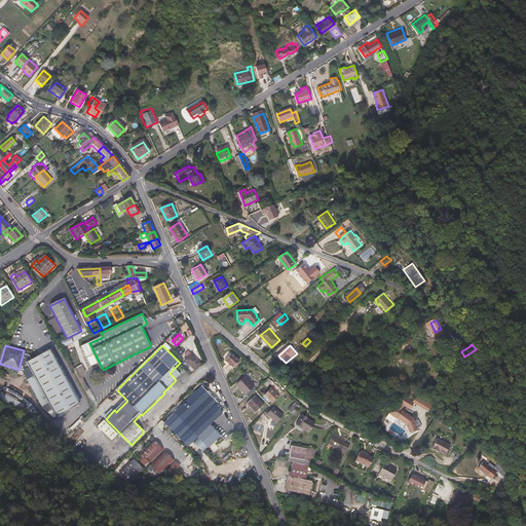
[(72,389),(50,350),(36,359),(27,364),(57,417),(58,418),(73,409),(80,405),(72,389)]
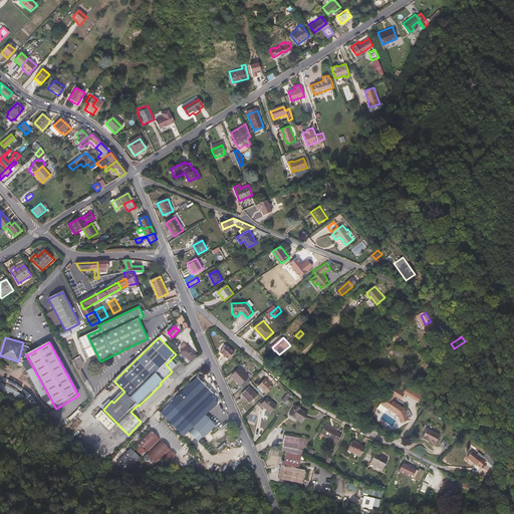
[(197,355),(189,347),(184,343),(182,346),(184,348),(182,350),(183,351),(182,352),(192,361),(197,355)]
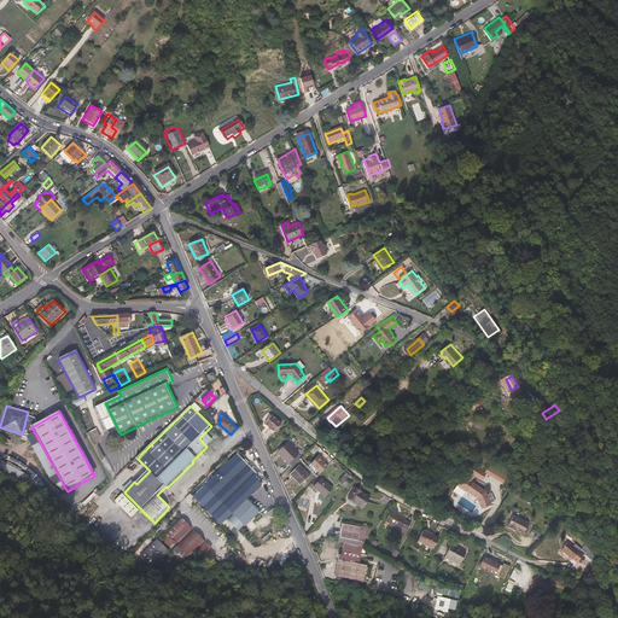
[(277,431),(284,423),(274,414),(267,423),(277,431)]
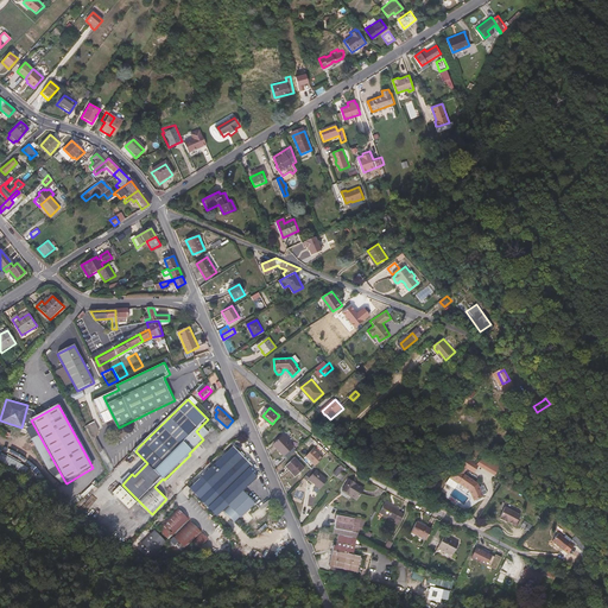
[(298,450),(285,436),(276,445),(289,460),(298,450)]
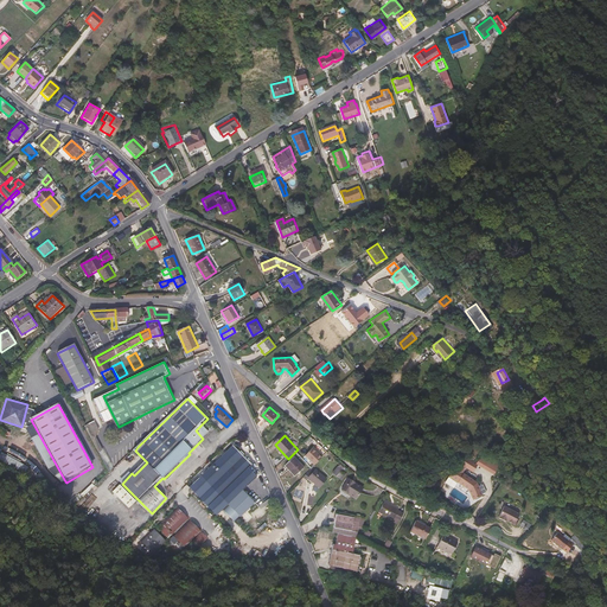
[(253,483),(260,477),(251,468),(254,466),(235,446),(203,478),(192,487),(219,516),(221,513),(232,526),(264,496),(253,483)]
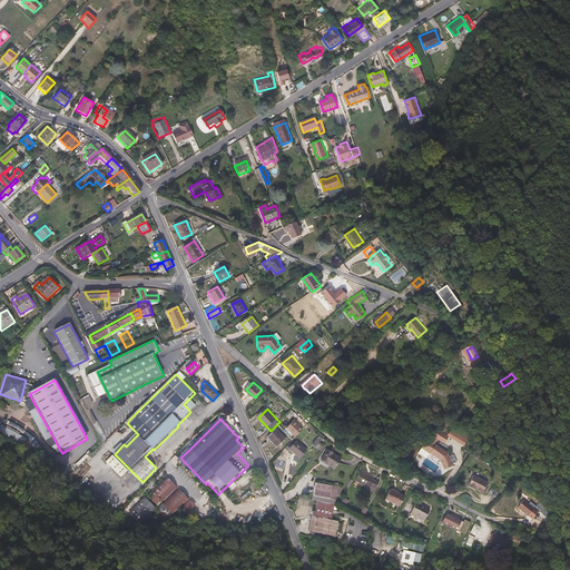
[(559,430),(556,424),(548,429),(552,436),(557,434),(556,433),(559,430)]
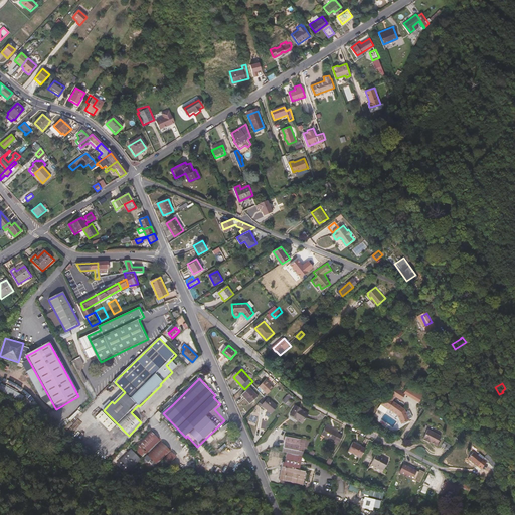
[(260,397),(251,387),(243,395),(251,404),(260,397)]
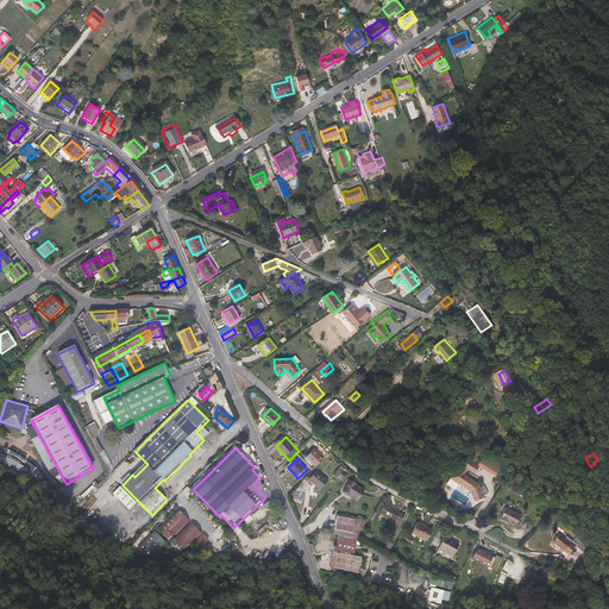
[(464,475),(468,470),(469,471),(475,475),(479,468),(472,462),(465,458),(450,478),(457,483),(459,484),(465,476),(464,475)]
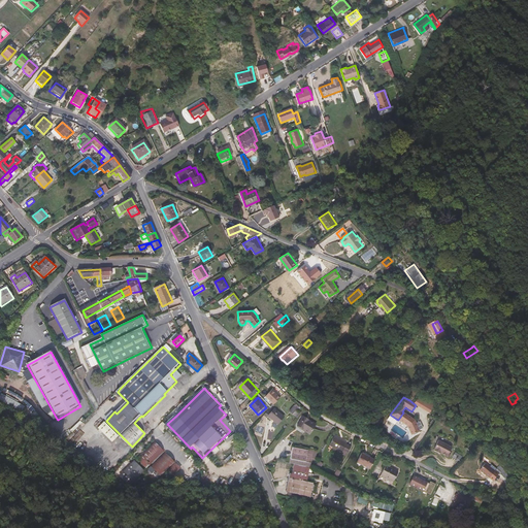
[(295,414),(301,406),(297,404),(292,410),(295,414)]
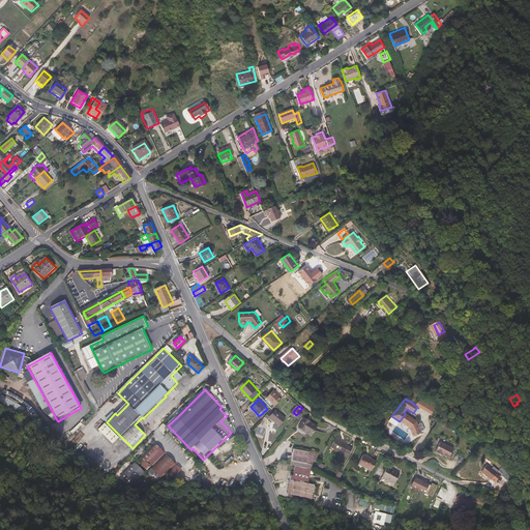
[(287,419),(275,408),(268,415),(280,427),(287,419)]
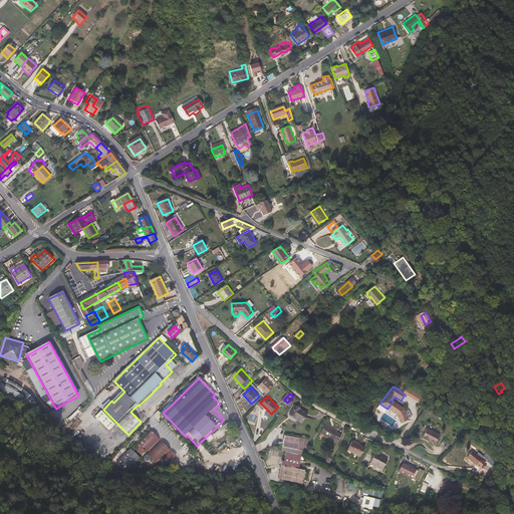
[(107,399),(100,407),(102,409),(109,401),(107,399)]
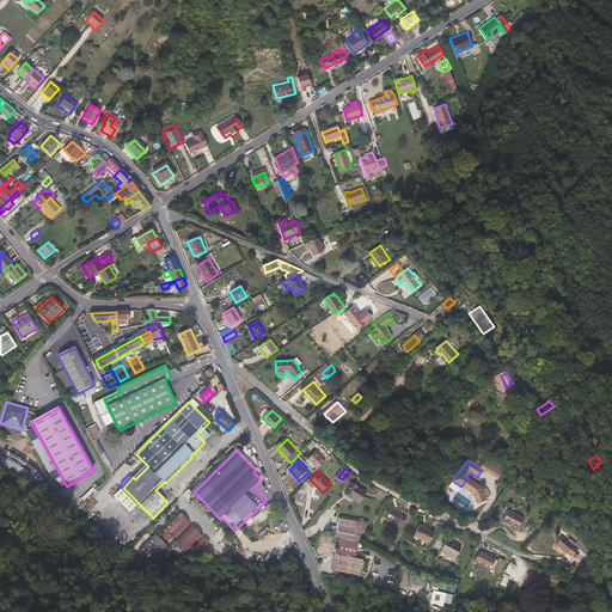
[(482,491),(481,487),(467,478),(461,487),(472,495),(477,505),(487,501),(487,500),(489,499),(489,497),(490,497),(487,489),(482,491)]
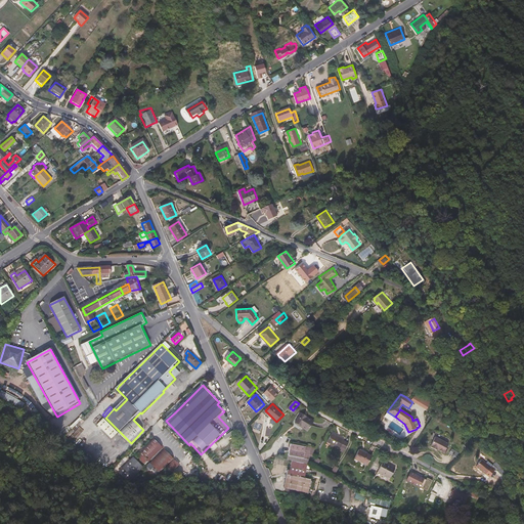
[(95,424),(111,438),(117,432),(98,412),(93,419),(97,423),(95,424)]
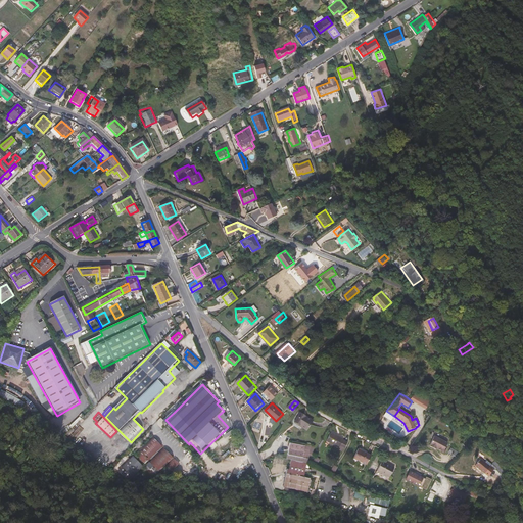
[(306,431),(313,421),(299,413),(294,422),(302,427),(301,428),(306,431)]
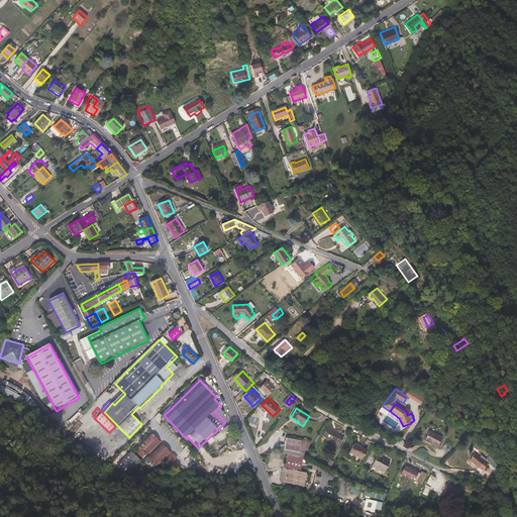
[(342,445),(343,443),(346,437),(341,434),(329,427),(325,436),(338,442),(337,443),(342,445)]
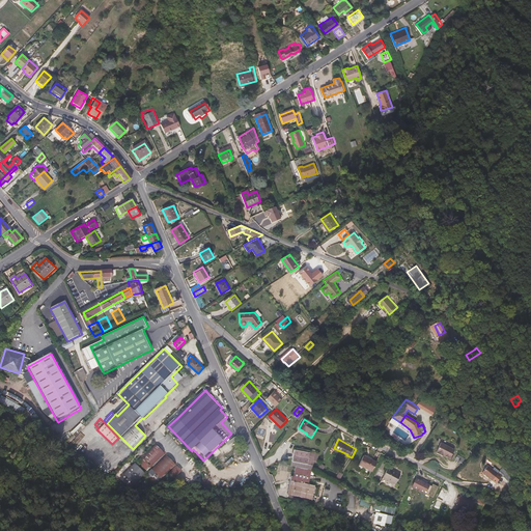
[(451,459),(455,450),(441,444),(437,453),(438,453),(437,454),(443,457),(444,456),(451,459)]
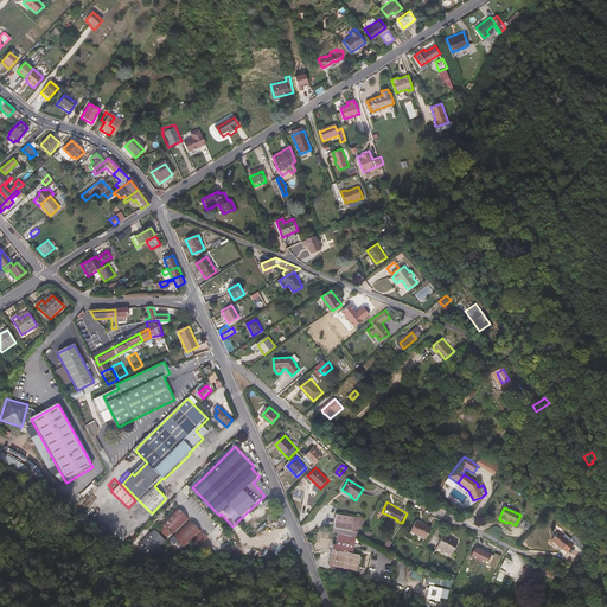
[(171,541),(191,521),(179,509),(159,529),(171,541)]
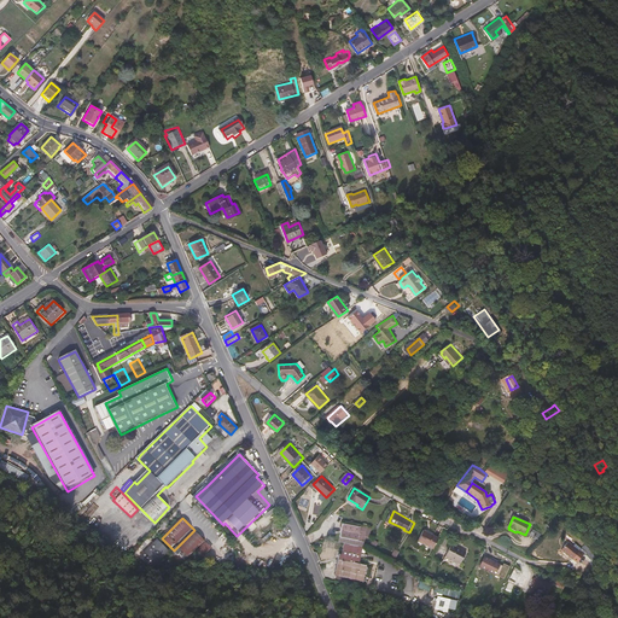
[(372,537),(373,529),(345,524),(343,534),(336,532),(334,541),(366,547),(366,543),(367,542),(369,543),(371,537),(372,537)]
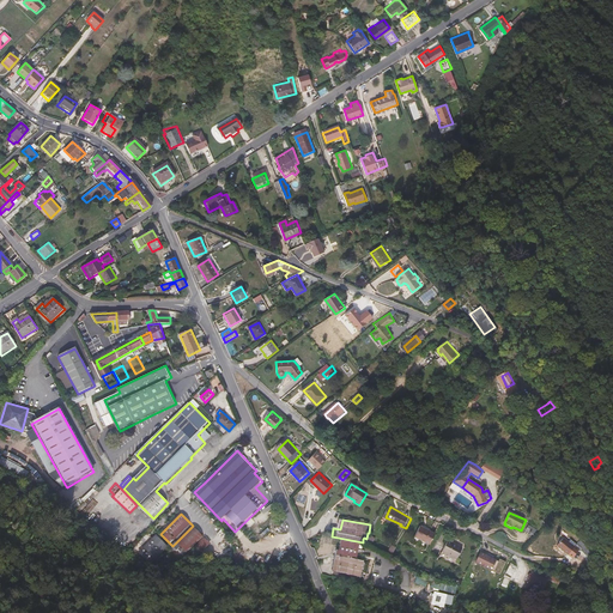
[(189,554),(205,538),(194,526),(177,542),(189,554)]
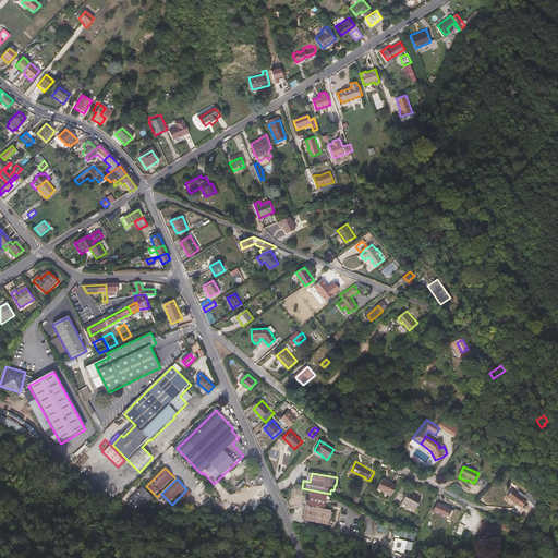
[(390,497),(396,487),(381,481),(376,489),(390,497)]
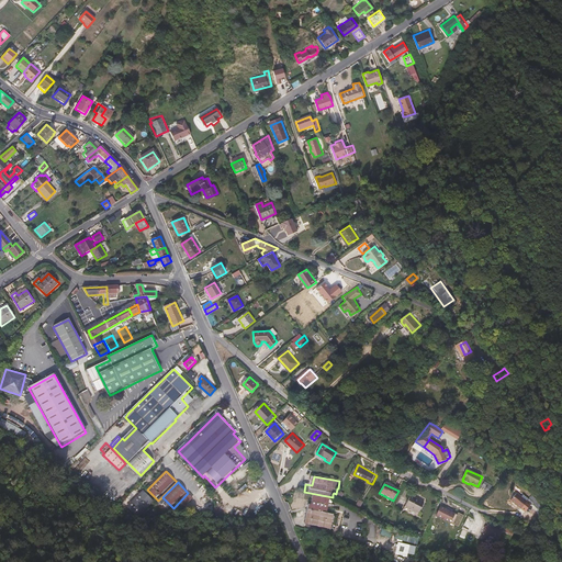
[(145,492),(144,493),(130,506),(128,507),(139,518),(156,503),(145,492)]
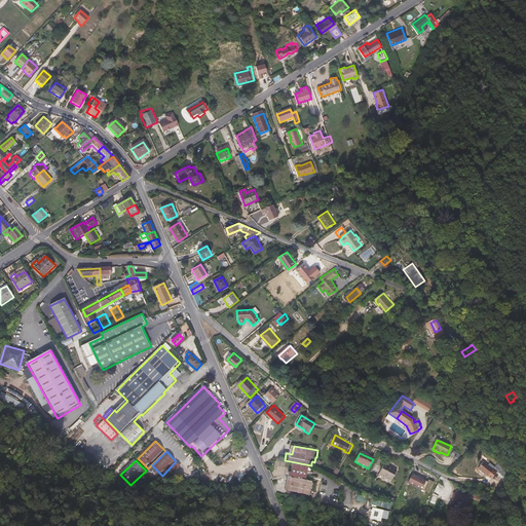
[(499,472),(487,461),(481,467),(490,476),(491,475),(494,477),(499,472)]
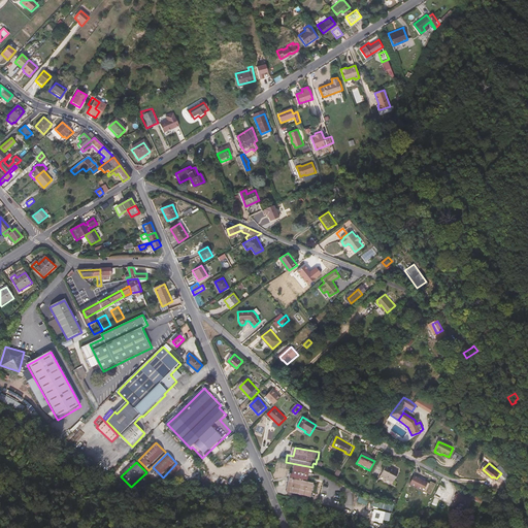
[(175,476),(183,469),(178,464),(170,471),(175,476)]
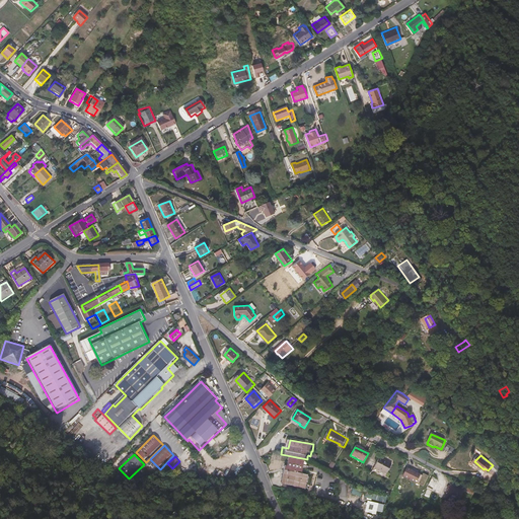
[(386,475),(391,465),(378,458),(373,468),(386,475)]
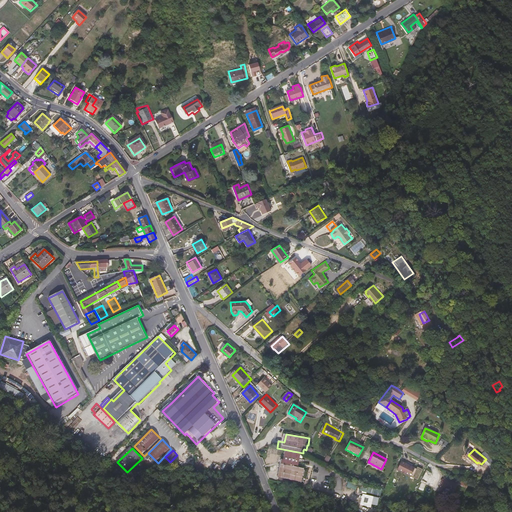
[(494,464),(498,459),(491,453),(488,456),(488,459),(494,464)]
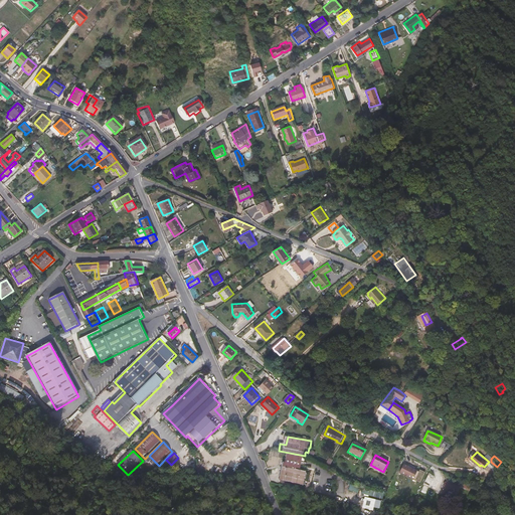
[(406,465),(402,473),(423,483),(428,472),(422,470),(421,473),(419,472),(419,471),(406,465)]
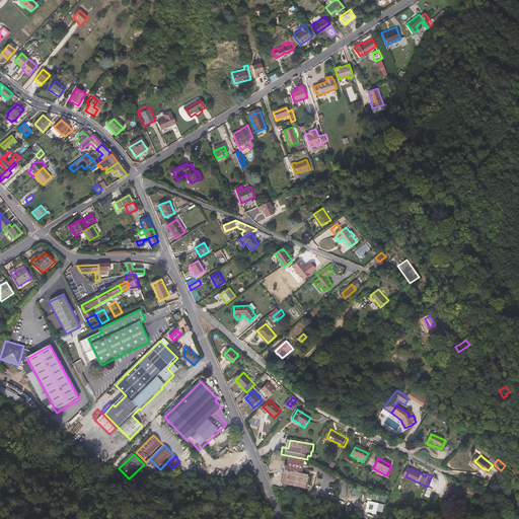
[(307,489),(310,475),(288,470),(285,484),(307,489)]
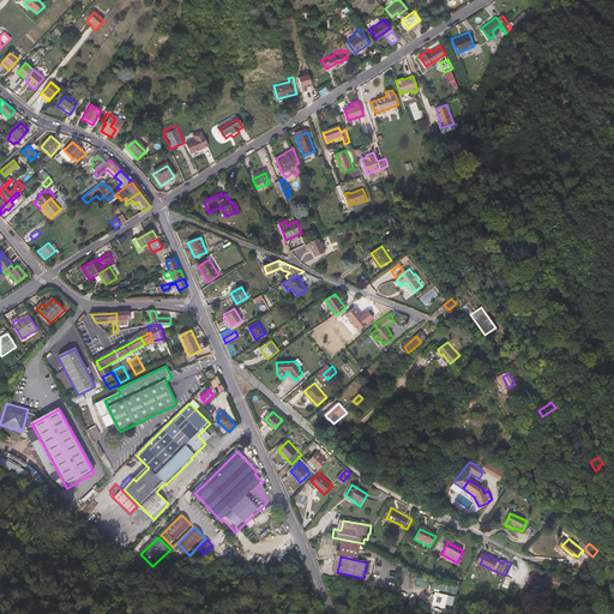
[(545,593),(548,583),(536,578),(537,576),(531,573),(531,576),(530,576),(525,584),(545,593)]
